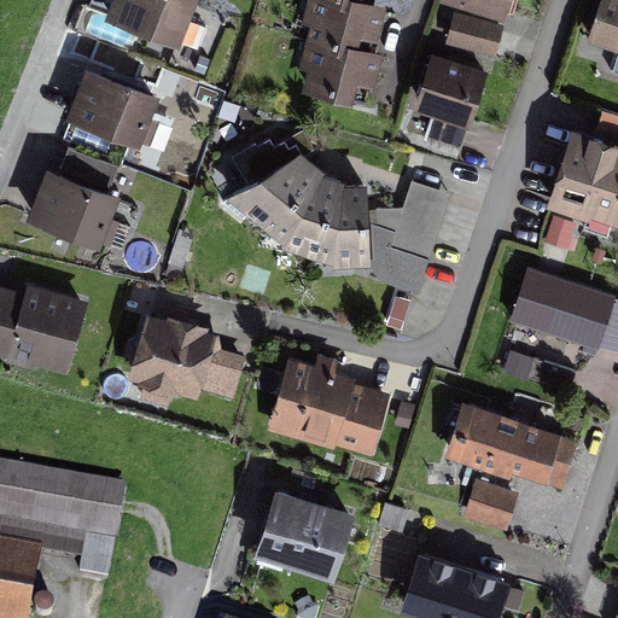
[(111,0),(106,13),(182,42),(198,0),(111,0)]
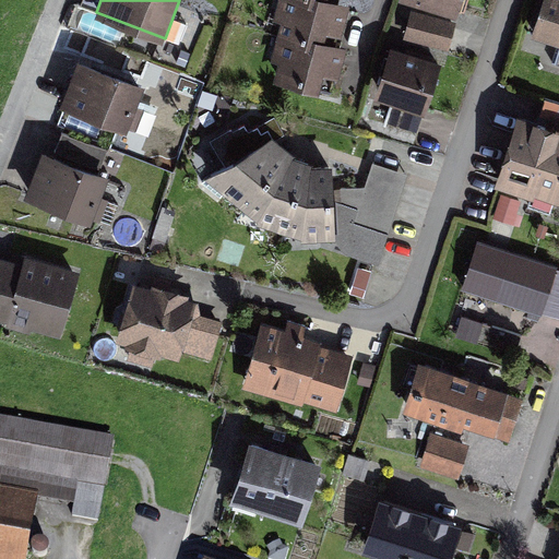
[(278,63),(273,83),(319,96),(320,92),(332,95),(336,79),(339,80),(347,48),(342,47),(354,6),(345,2),(345,0),(280,0),(274,20),(282,22),(271,62),(278,63)]
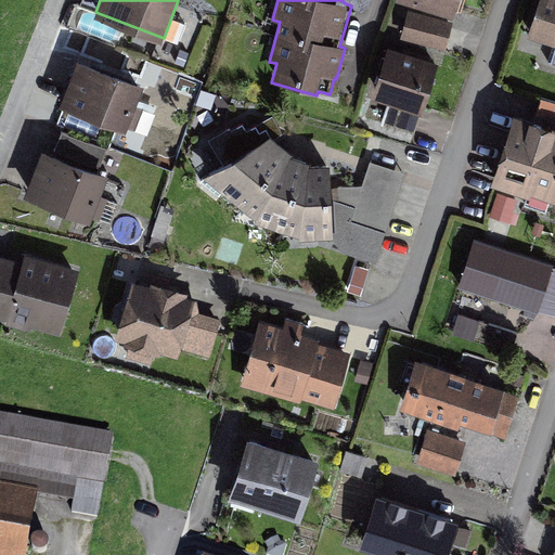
[(554,0),(540,0),(528,36),(554,44),(554,54),(552,64),(554,64),(554,0)]
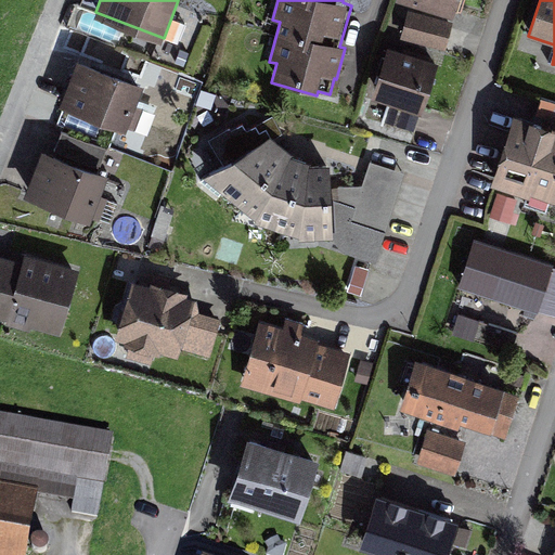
[(410,12),(403,36),(443,46),(450,23),(410,12)]
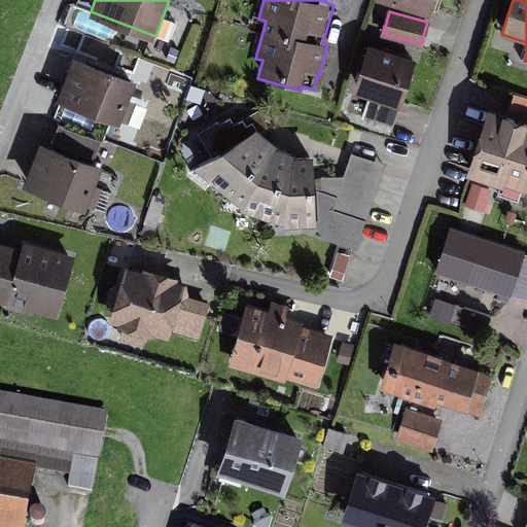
[(372,44),(357,84),(400,100),(415,60),(372,44)]
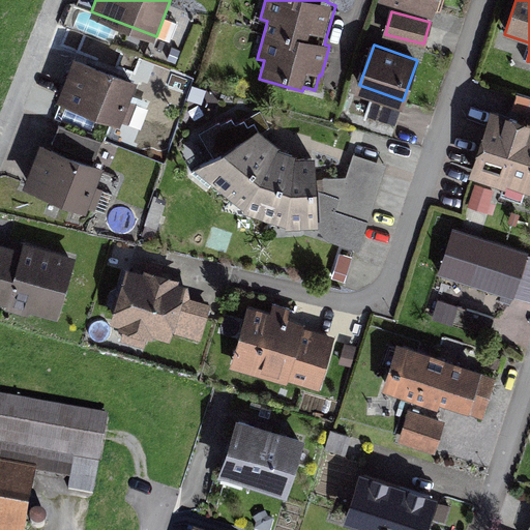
[(76,56),(58,98),(123,124),(140,81),(76,56)]
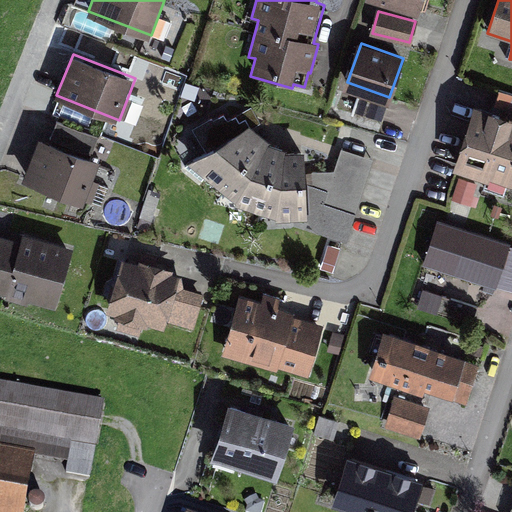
[(511,115),(474,103),(455,162),(481,170),(477,181),(496,187),(501,175),(511,178),(511,115)]
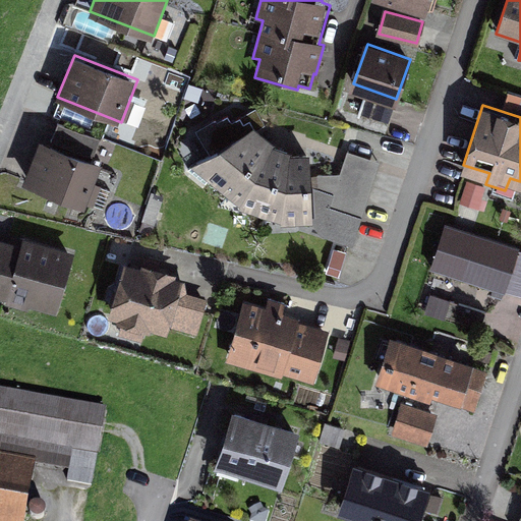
[(320,235),(352,247),(380,163),(347,152),(340,175),(310,176),(309,155),(291,156),(291,153),(274,147),(275,145),(254,128),(250,122),(244,124),(241,119),(233,124),(227,115),(195,132),(211,156),(190,167),(241,207),(281,224),(312,223),(320,235)]
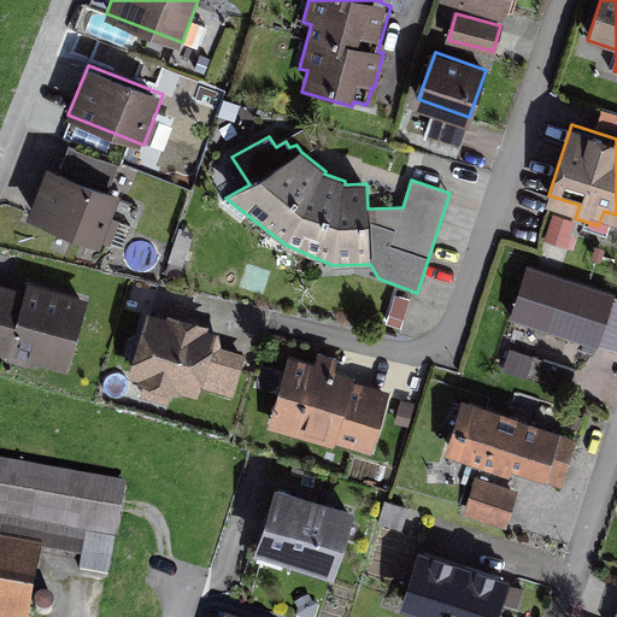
[(52,158),(30,215),(109,244),(128,192),(115,187),(121,170),(65,150),(60,162),(52,158)]
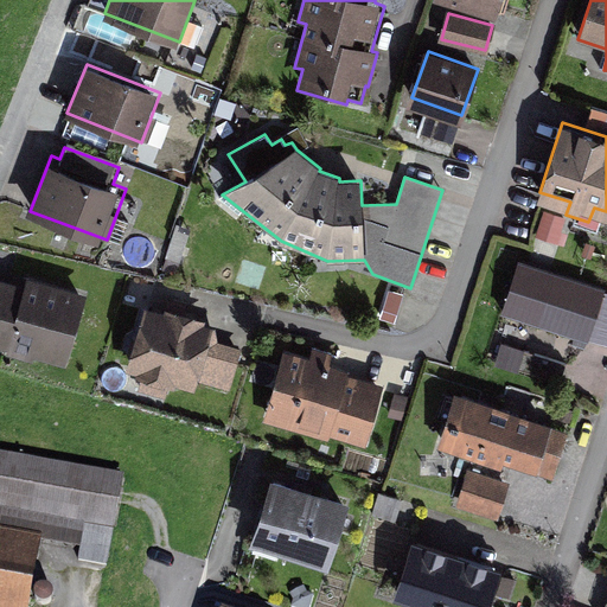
[(544,211),(537,232),(556,240),(564,218),(544,211)]
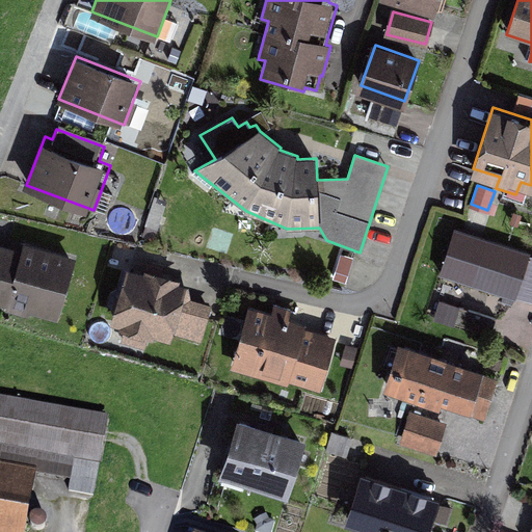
[(531,256),(458,232),(445,273),(531,300),(531,297),(531,256)]
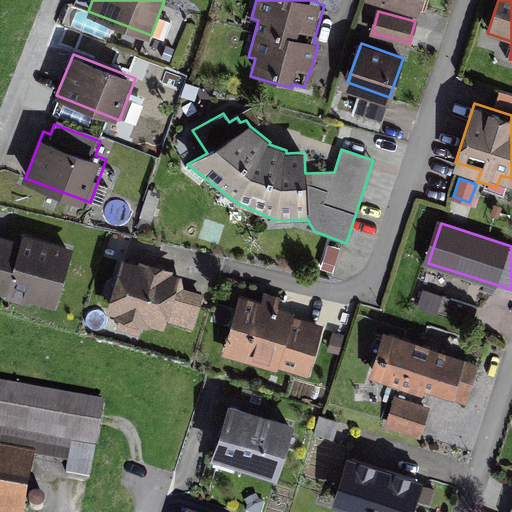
[(0,240),(0,289),(55,306),(72,249),(22,233),(18,246),(0,240)]
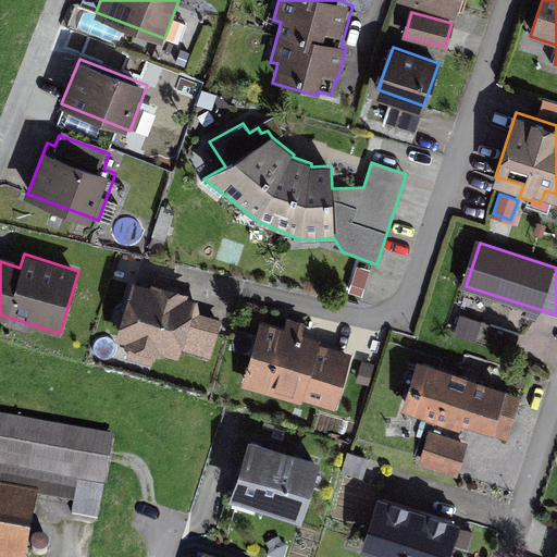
[(155,343),(210,358),(220,321),(192,313),(196,299),(135,283),(121,335),(133,338),(127,355),(150,361),(155,343)]
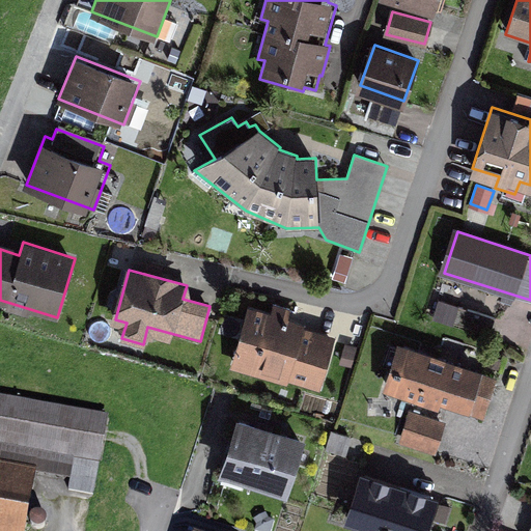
[(440,300),(434,320),(457,329),(460,320),(481,328),(485,315),(440,300)]
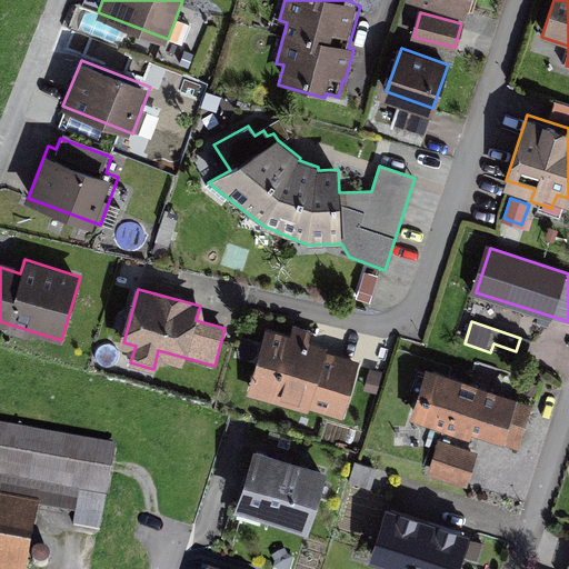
[(271,328),(252,393),(340,418),(355,365),(327,357),(330,343),(271,328)]
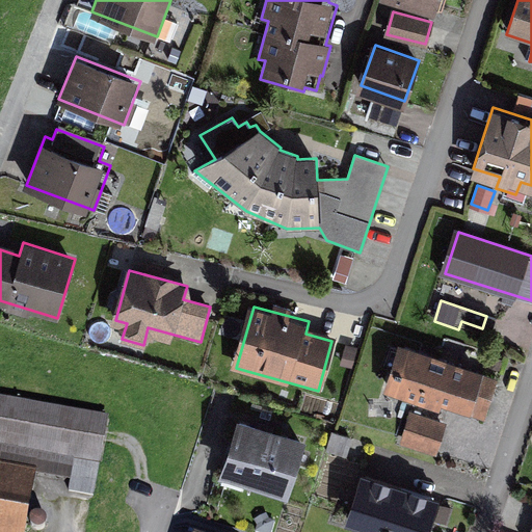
[(397,344),(383,388),(477,418),(490,375),(397,344)]
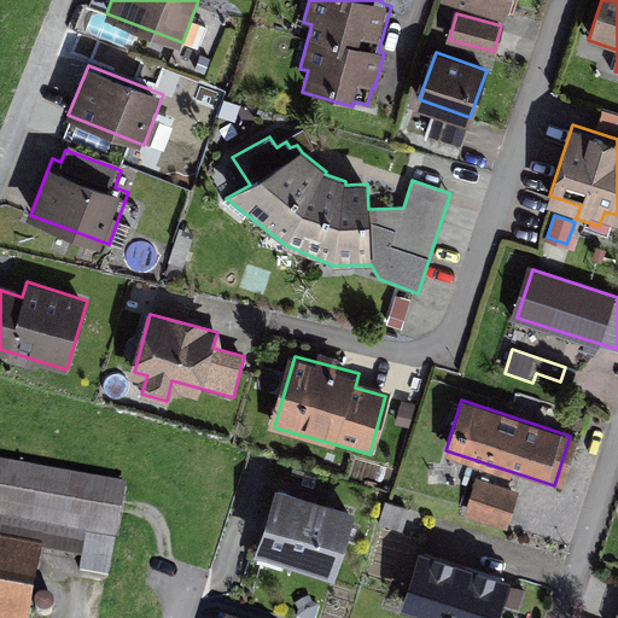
[(128,488),(0,465),(0,518),(91,534),(83,573),(112,579),(128,488)]
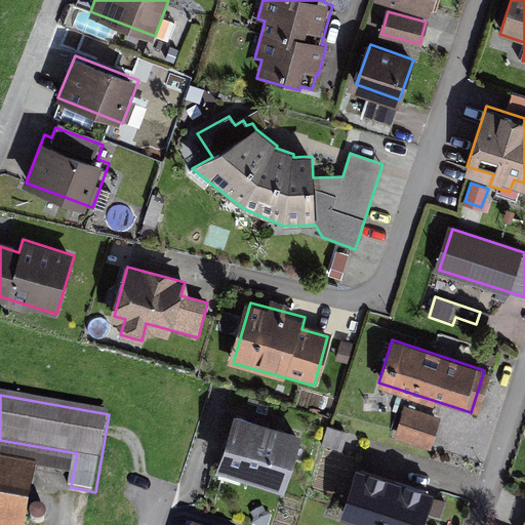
[(405,408),(395,437),(427,448),(437,419),(405,408)]
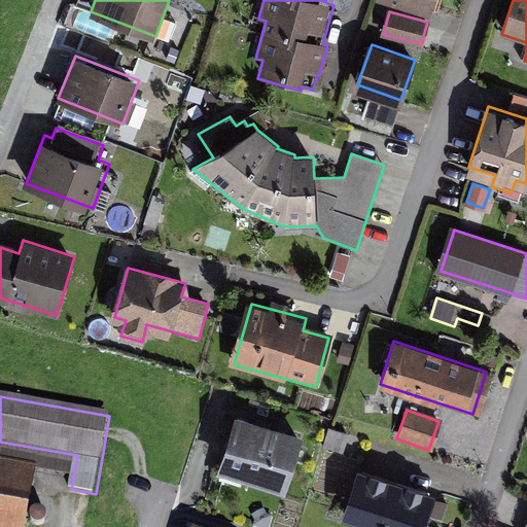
[(235,417),(216,471),(283,495),(303,440),(235,417)]
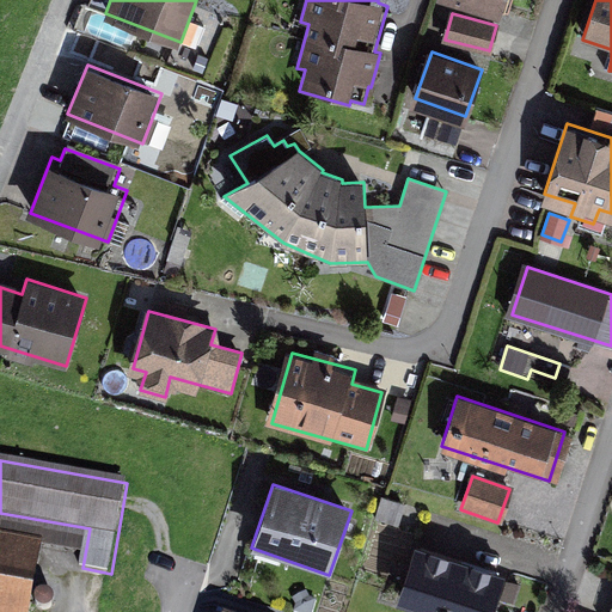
[(0,542),(0,611),(23,611),(35,549),(0,542)]
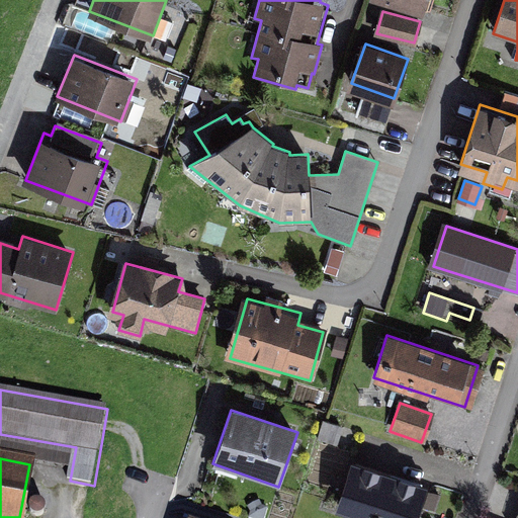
[(353,462),(338,510),(362,517),(417,517),(428,486),(353,462)]
